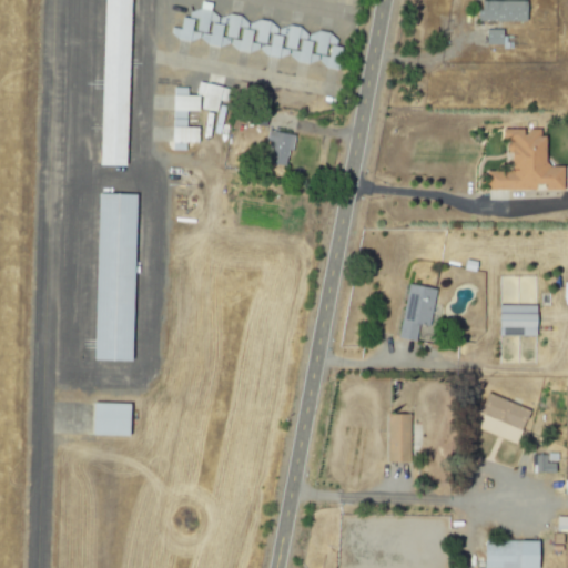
[(105,0),(132,0),(129,171),(101,168),(105,0)]
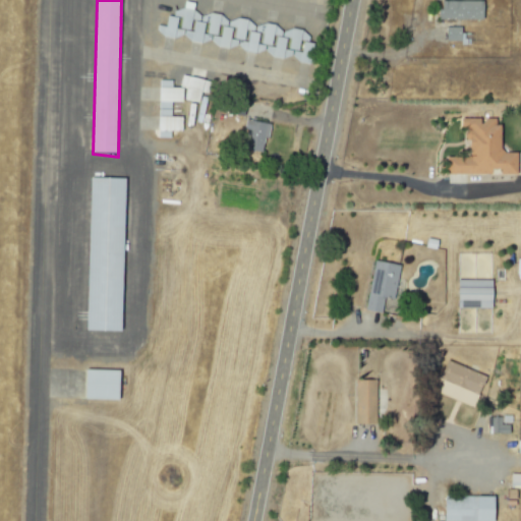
[(478,20),(478,2),(436,1),(436,19),(478,20)]
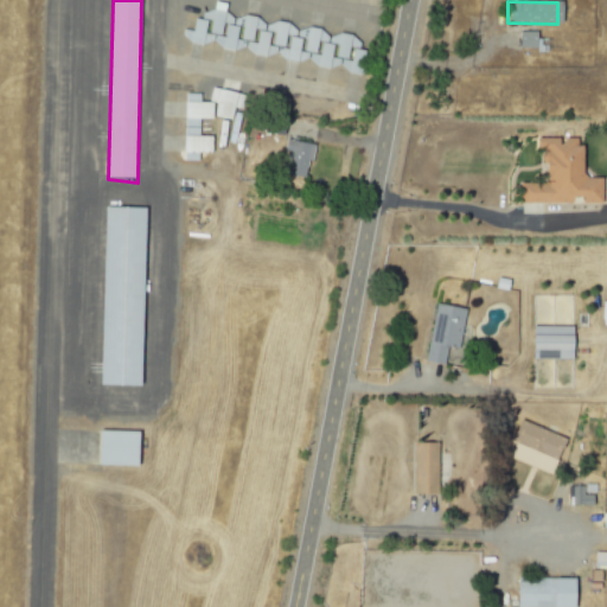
[(203,14),(211,10),(224,11),(232,19),(231,25),(223,24),(221,37),(208,36),(210,20),(202,19),(203,14)]
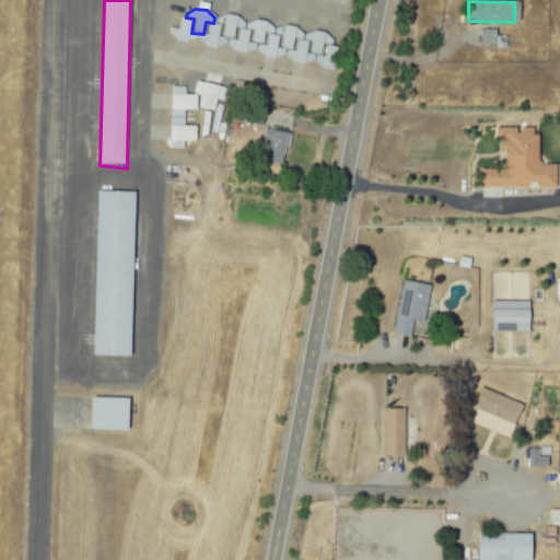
[(217,18),(216,22),(223,26),(222,37),(226,45),(233,26),(244,27),(244,23),(237,16),(225,14),(217,18)]
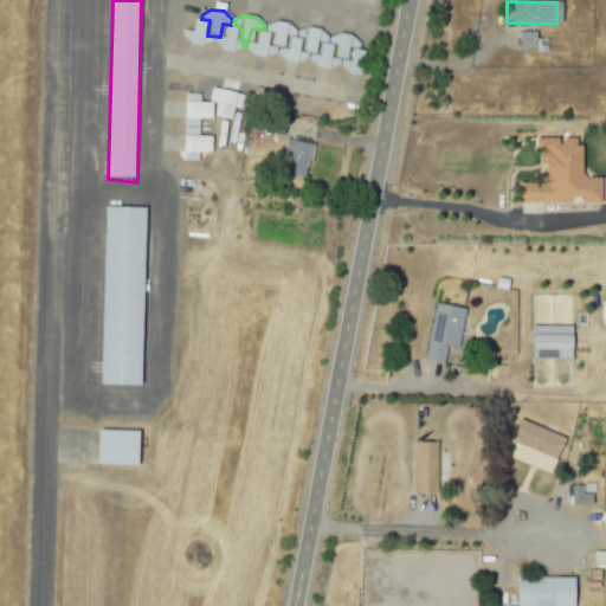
[(206,23),(204,34),(214,36),(213,42),(201,45),(189,43),(182,36),(184,31),(193,33),(195,20),(206,23)]
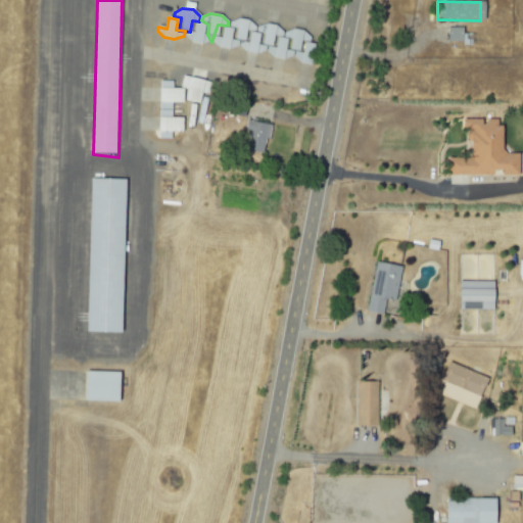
[(229,21),(230,26),(236,29),(234,40),(244,41),(246,31),(254,32),(255,27),(249,21),(238,18),(229,21)]
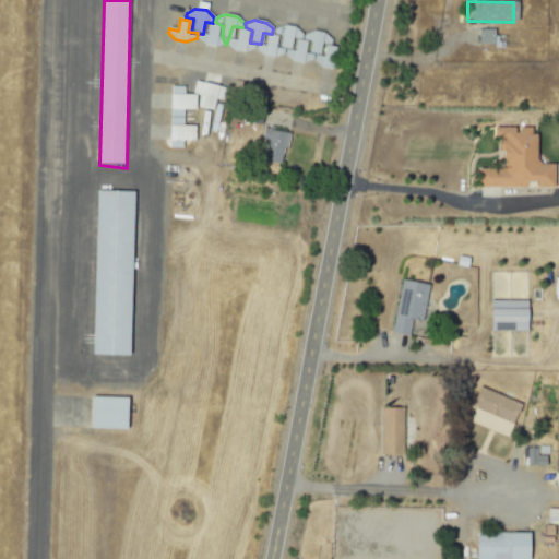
[(199,34),(198,39),(204,46),(214,48),(225,45),(226,39),(216,37),(218,26),(209,24),(206,36),(199,34)]
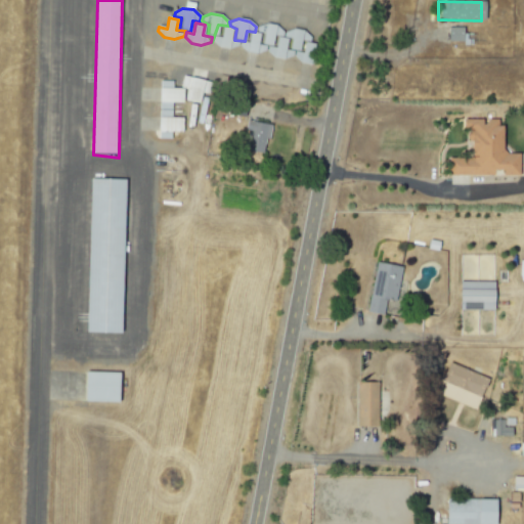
[(257,28),(257,31),(265,33),(263,45),(271,46),(273,34),(282,36),(284,32),(276,26),(265,24),(257,28)]
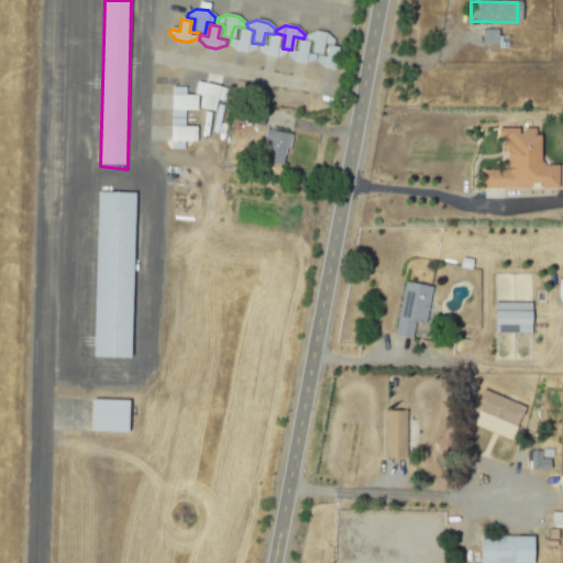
[(495,30),(478,30),(478,44),(495,44),(495,30)]
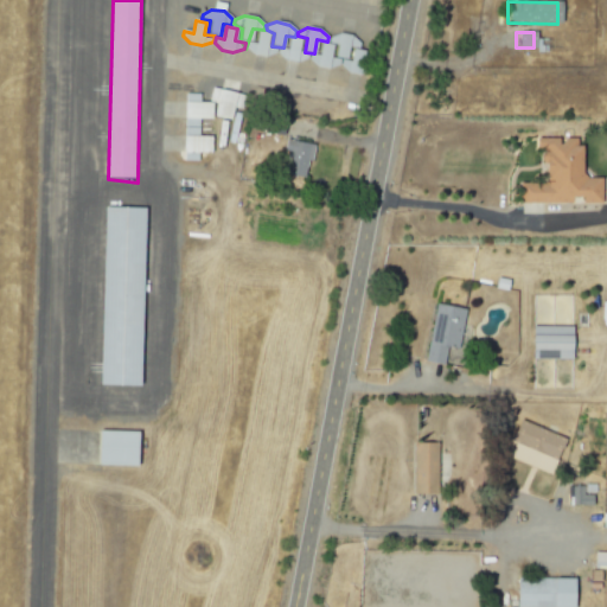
[(260,33),(257,45),(248,43),(246,49),(255,57),(266,58),(275,55),(276,50),(267,48),(269,34),(260,33)]
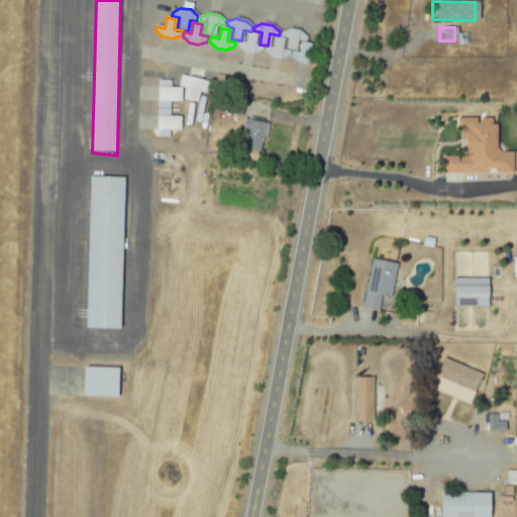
[(281,32),(290,28),(300,30),(306,36),(306,40),(298,41),(296,50),(286,49),(287,38),(280,36),(281,32)]
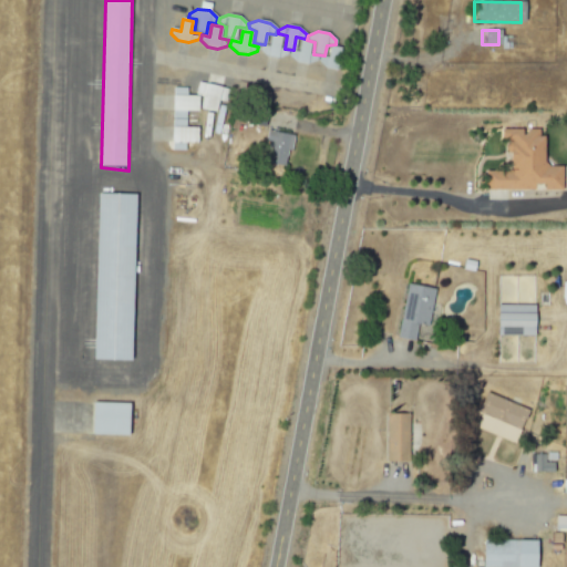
[(271,34),(269,47),(260,45),(259,51),(268,59),(276,60),(287,57),(289,50),(280,49),(282,37),(271,34)]
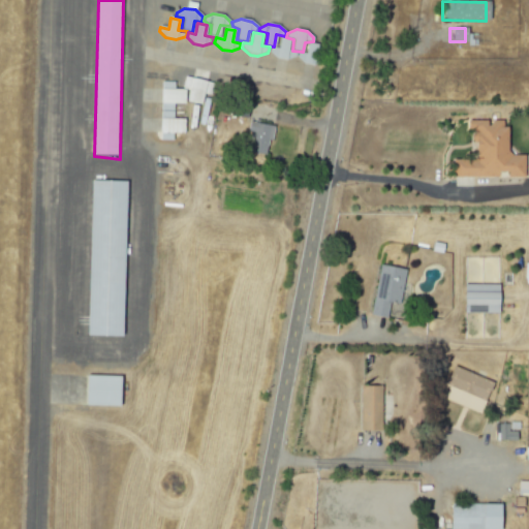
[(281,38),(279,49),(271,48),(270,54),(278,59),(287,61),(296,58),(297,53),(287,52),(289,40),(281,38)]
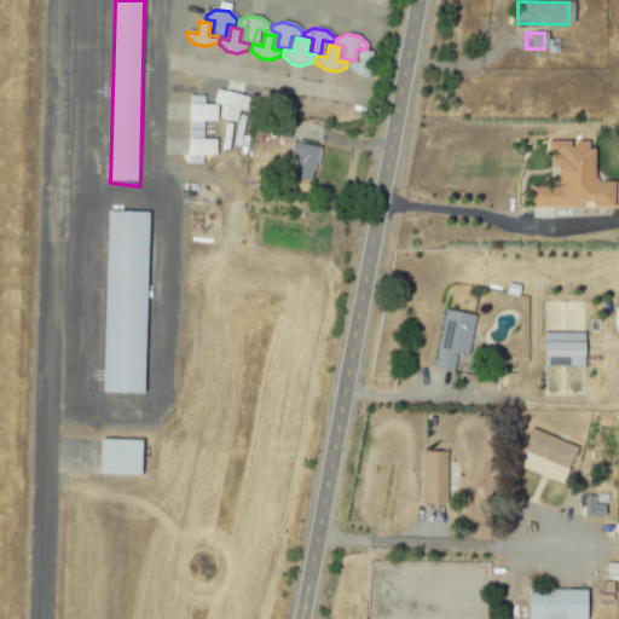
[(350,63),(348,69),(356,75),(368,77),(377,76),(379,69),(366,67),(369,55),(363,53),(360,65),(350,63)]
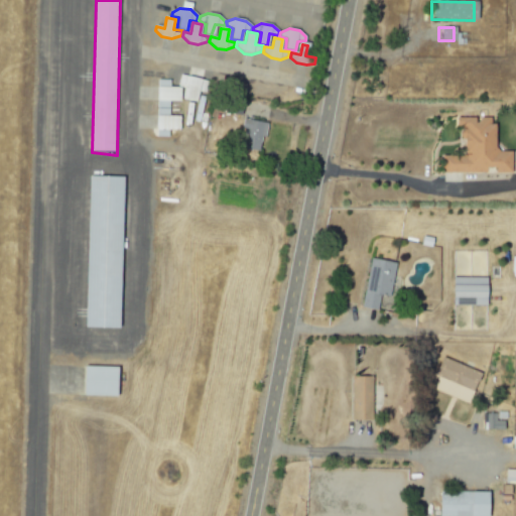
[(180,73),(177,85),(185,87),(182,100),(198,104),(201,94),(209,96),(213,80),(180,73)]
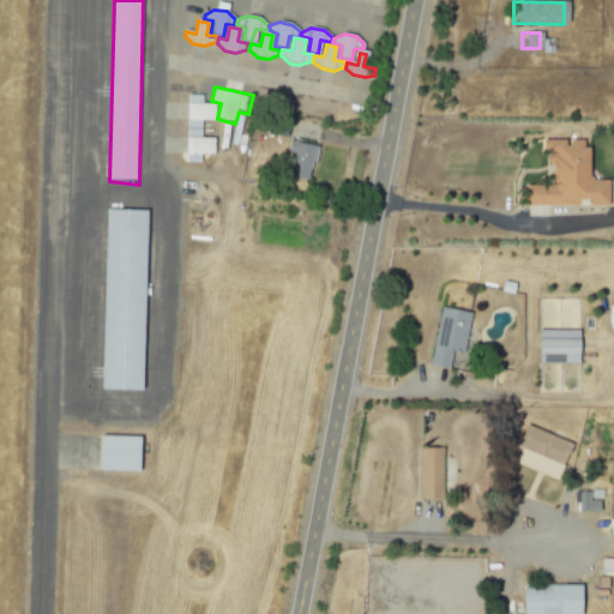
[(188,95),(204,95),(204,104),(215,104),(214,122),(203,122),(203,133),(187,132),(188,95)]
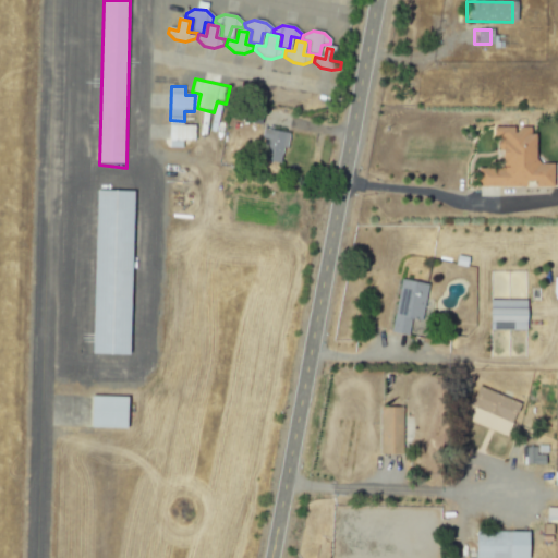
[(169,125),(194,126),(194,141),(182,141),(182,152),(168,152),(169,125)]
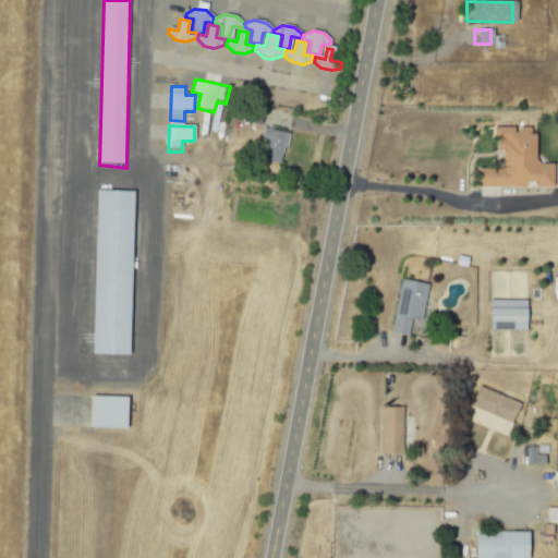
[(474,187),(522,186),(521,182),(531,182),(531,187),(550,187),(549,164),(531,165),(531,129),(509,129),(509,126),(489,128),(489,138),(495,138),(495,169),(474,169),(474,187)]
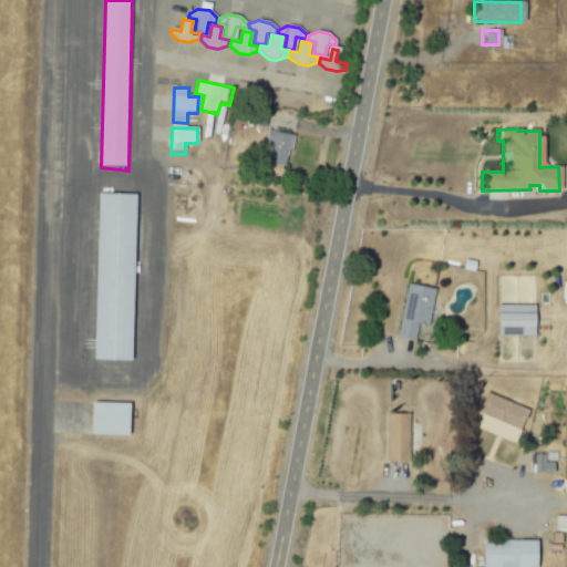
[(268,130),(296,135),(292,151),(287,150),(284,165),(263,161),(268,130)]
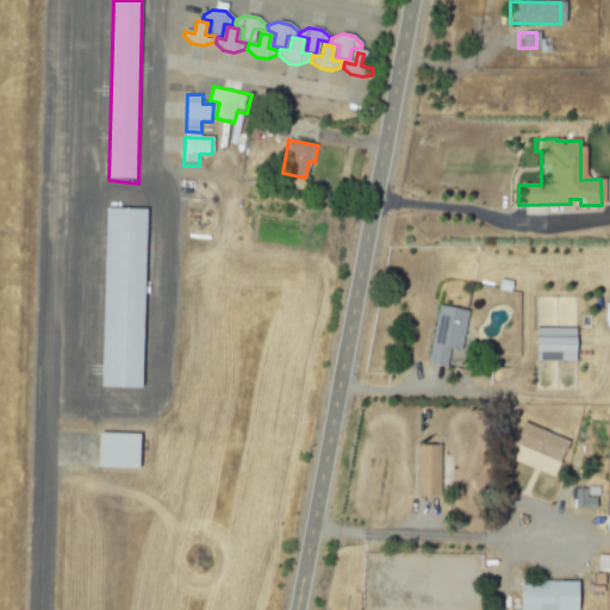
[(107,212),(150,213),(145,394),(103,393),(107,212)]
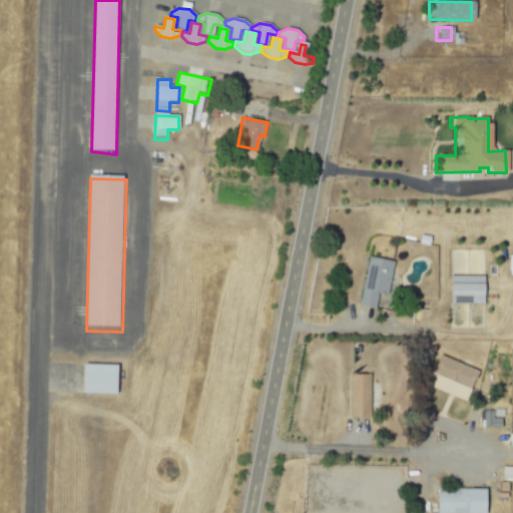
[(379,310),(390,262),(367,257),(356,305),(379,310)]
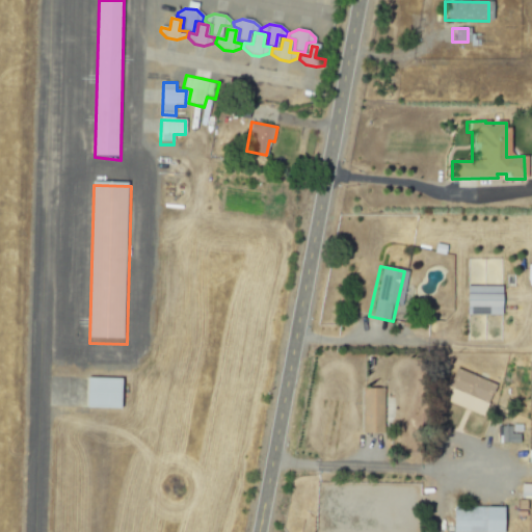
[(499,287),(463,286),(463,315),(498,315),(499,287)]
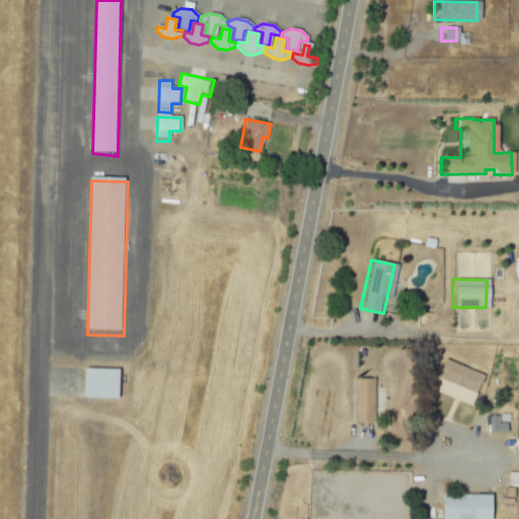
[(430,390),(468,405),(480,375),(442,360),(430,390)]
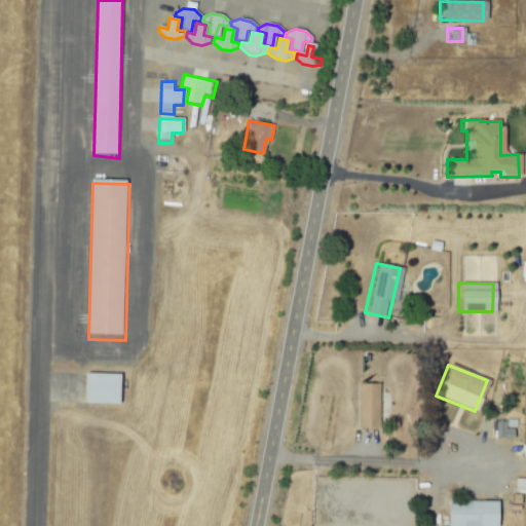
[(114,373),(81,372),(80,403),(114,403),(114,373)]
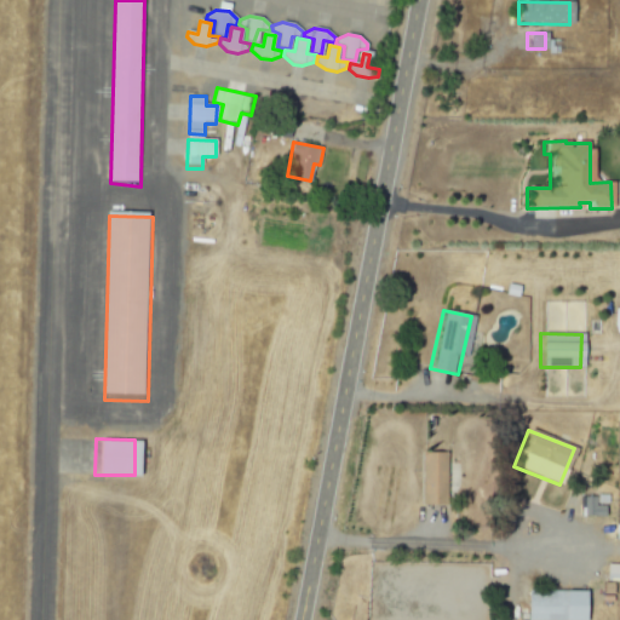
[(420,504),(445,504),(443,452),(419,452),(420,504)]
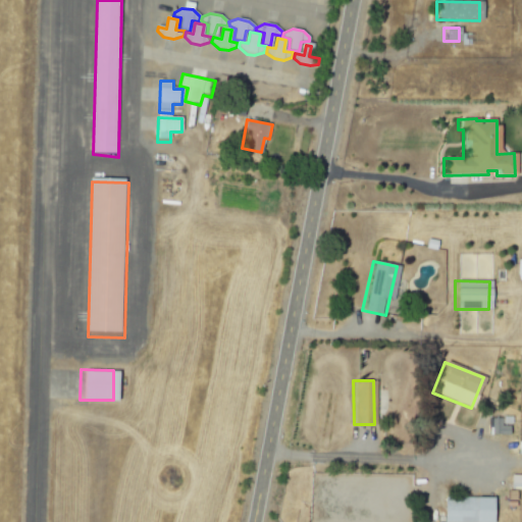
[(507,434),(508,425),(500,425),(500,418),(489,418),(489,434),(507,434)]
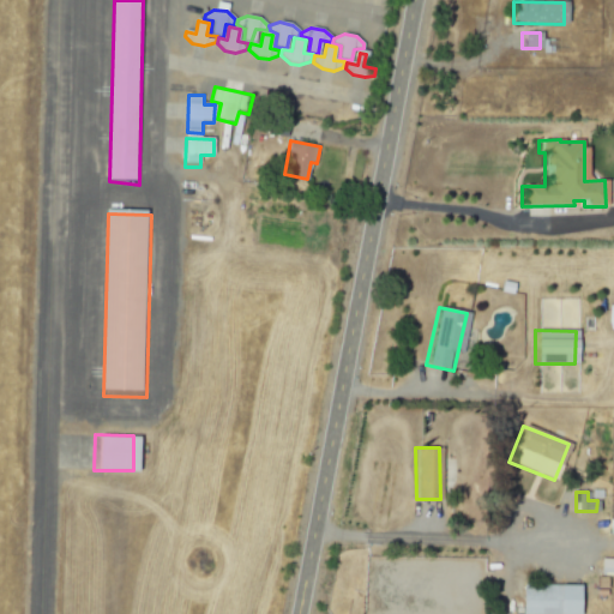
[(576,613),(577,585),(519,584),(518,613),(576,613)]
